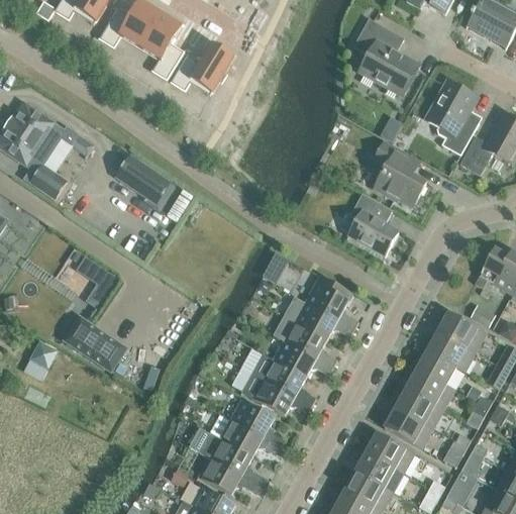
[(37,0),(30,11),(42,18),(49,9),(50,6),(40,0),(37,0)]
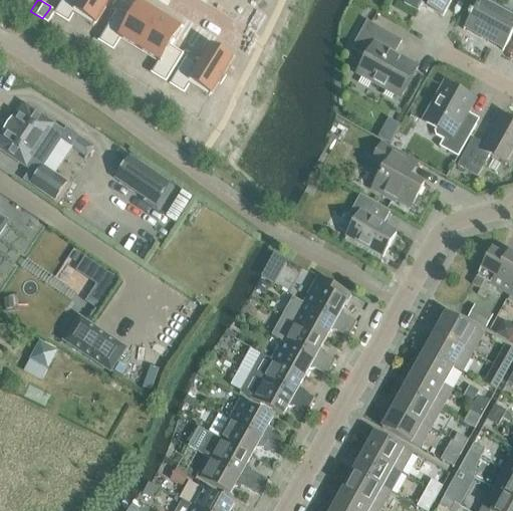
[(53,0),(50,6),(49,9),(63,18),(70,6),(90,18),(100,0),(53,0)]
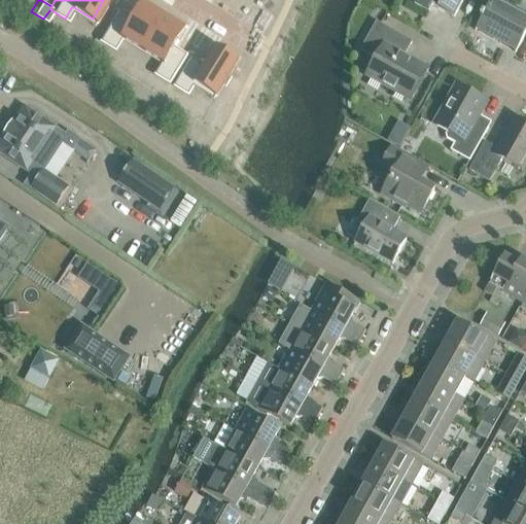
[(113,9),(96,37),(110,46),(117,34),(137,46),(160,11),(140,0),(137,0),(127,18),(113,9)]
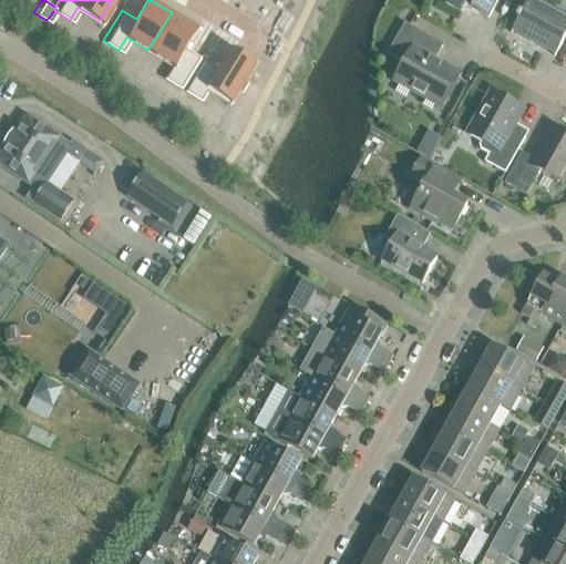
[(459,10),(463,3),(486,17),(495,0),(444,0),(444,1),(459,10)]
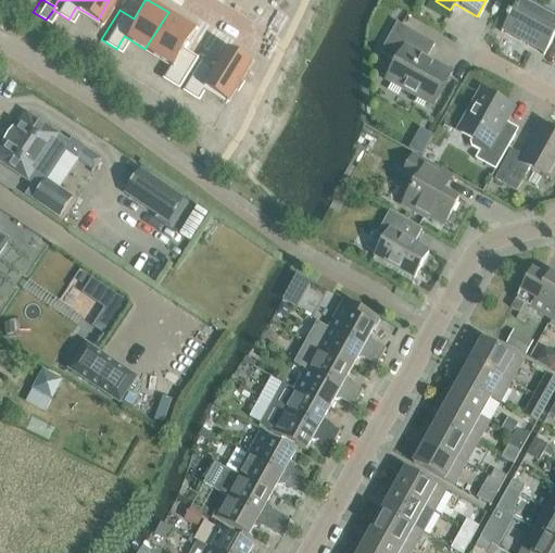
[(554,33),(554,14),(527,0),(517,0),(502,30),(544,52),(554,33)]
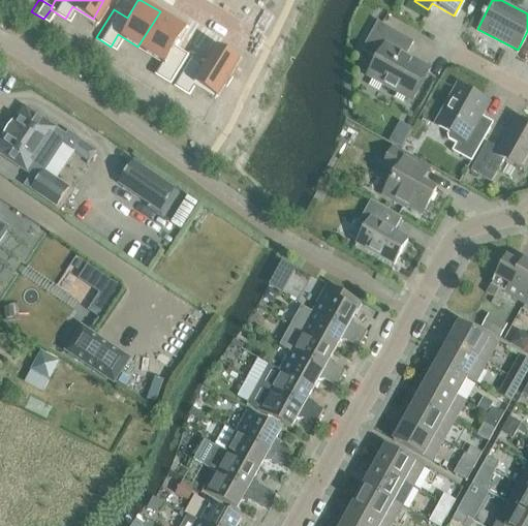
[(160,11),(137,47),(158,59),(150,71),(165,80),(182,52),(168,43),(181,24),(160,11)]
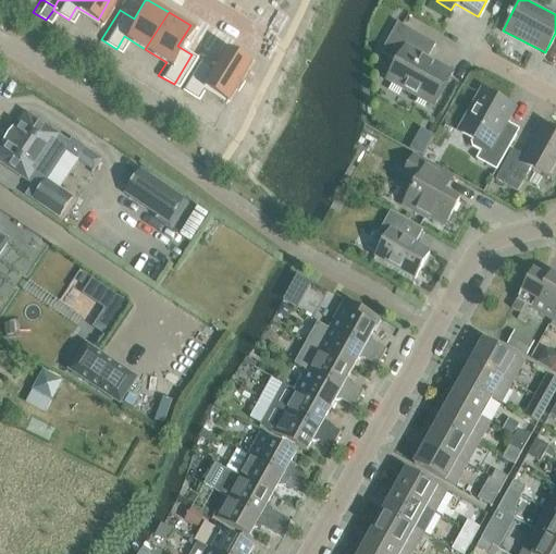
[(398,61),(388,78),(430,101),(448,69),(425,57),(434,41),(396,20),(380,50),(398,61)]
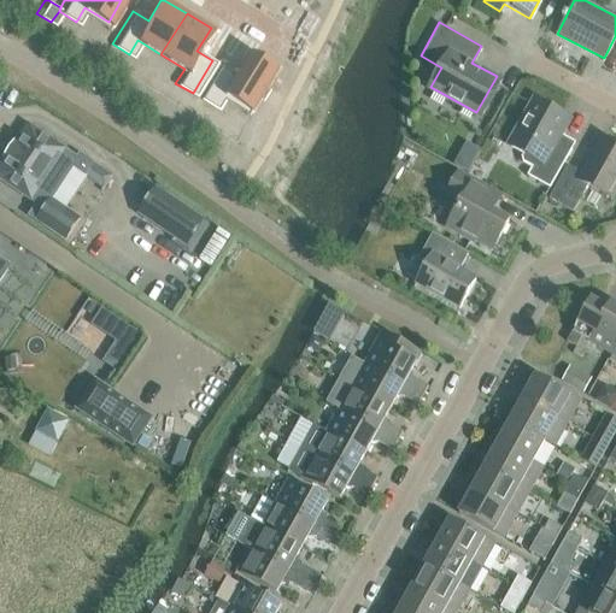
[(217,63),(198,96),(215,106),(223,93),(247,107),(259,87),(263,88),(270,77),(267,75),(273,66),(269,64),(270,60),(263,56),(260,58),(247,51),(233,72),(217,63)]
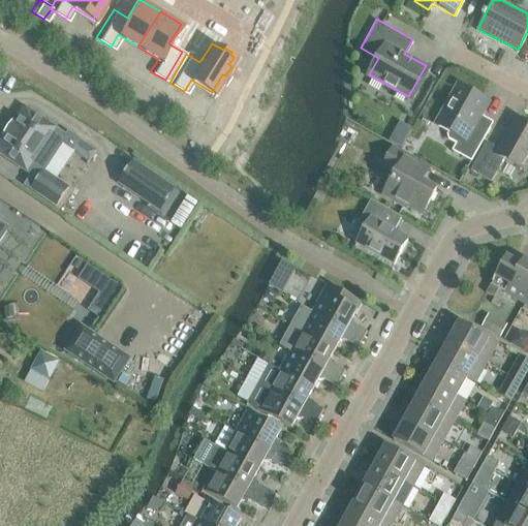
[(457,83),(435,122),(447,129),(445,132),(446,136),(455,142),(451,148),(470,159),(489,125),(478,120),(477,116),(487,99),(457,83)]
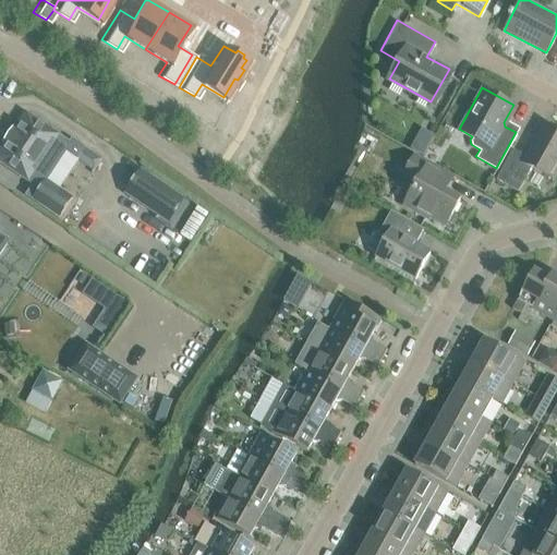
[(84,147),(85,146),(71,137),(69,141),(26,111),(27,111),(25,110),(23,111),(24,112),(14,125),(13,124),(3,140),(4,140),(0,146),(0,159),(44,189),(36,201),(58,215),(71,195),(47,179),(67,149),(77,157),(84,147)]
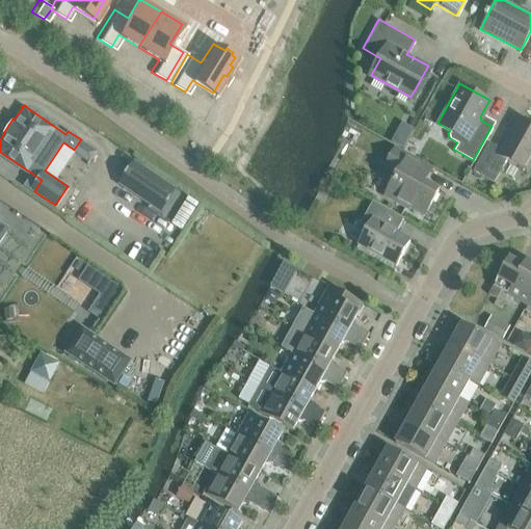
[(487,140),(472,168),(493,181),(505,158),(525,168),(530,156),(530,123),(518,116),(501,148),(487,140)]
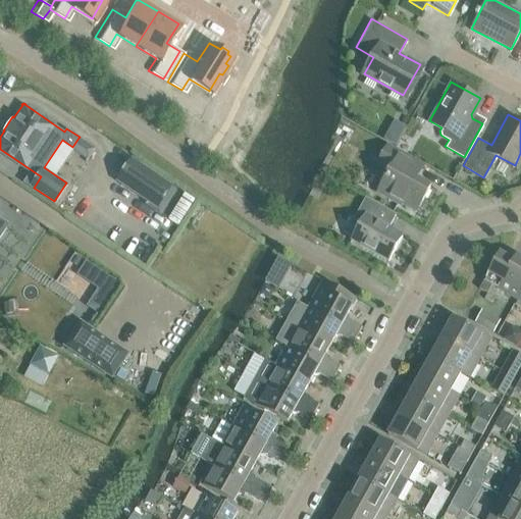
[(398,203),(401,202),(415,210),(428,185),(412,175),(411,171),(417,160),(386,143),(376,162),(388,169),(376,191),(398,203)]
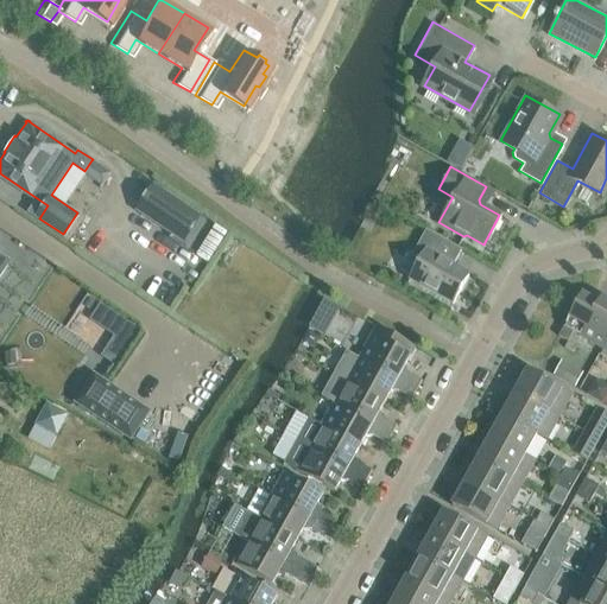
[(168,234),(184,246),(203,220),(198,216),(151,184),(136,207),(170,230),(168,234)]
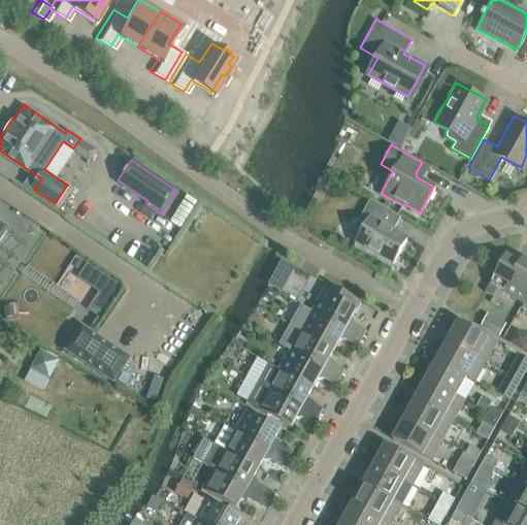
[(399,215),(368,197),(356,220),(363,224),(354,240),(392,261),(406,236),(392,228),(399,215)]
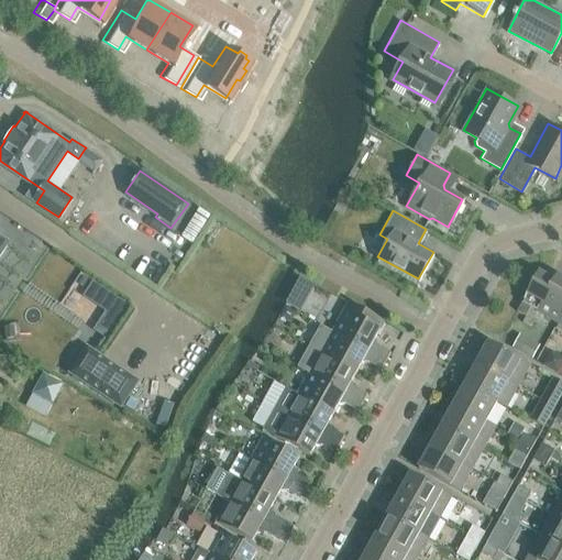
[(552,278),(537,271),(516,309),(525,314),(521,320),(530,325),(537,310),(546,315),(561,285),(561,276),(555,273),(552,278)]
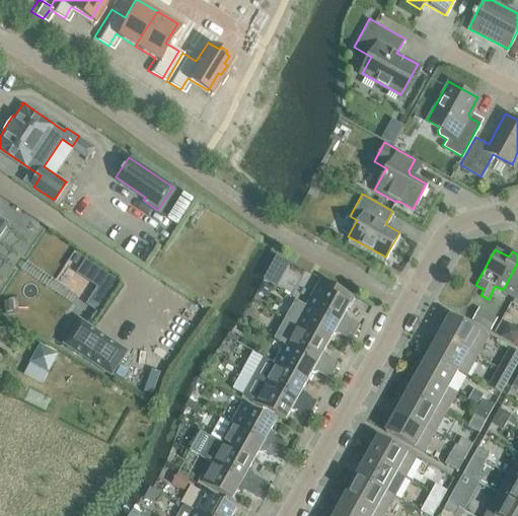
[(517,263),(503,290),(517,298),(517,263)]
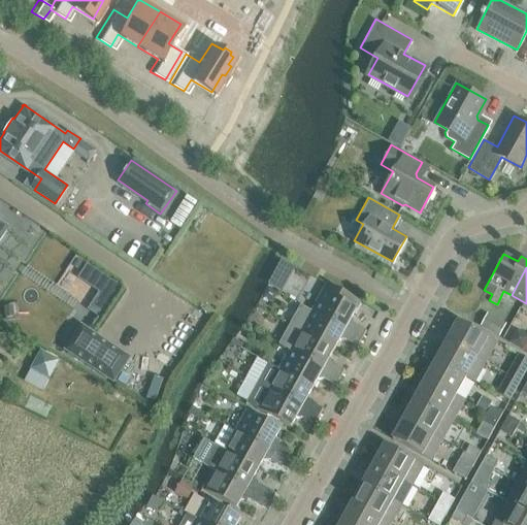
[(326,282),(310,308),(361,336),(365,329),(354,322),(350,316),(359,299),(326,282)]
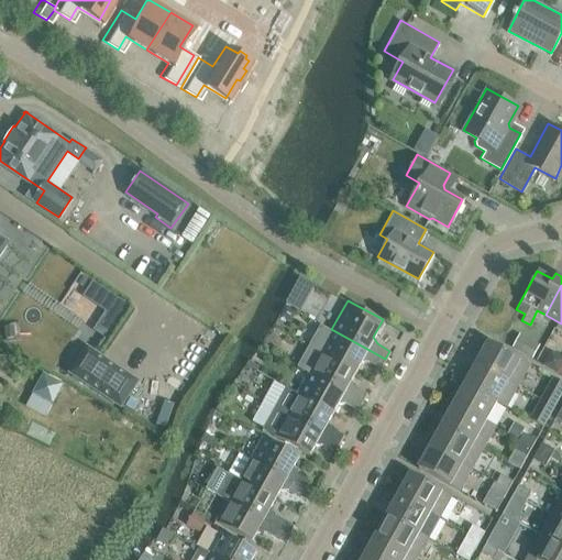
[(296,310),(285,304),(281,313),(291,319),(296,310)]
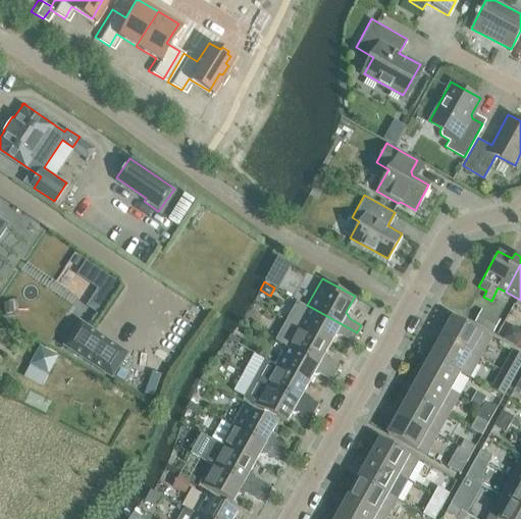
[(98,287),(87,304),(100,313),(111,296),(98,287)]
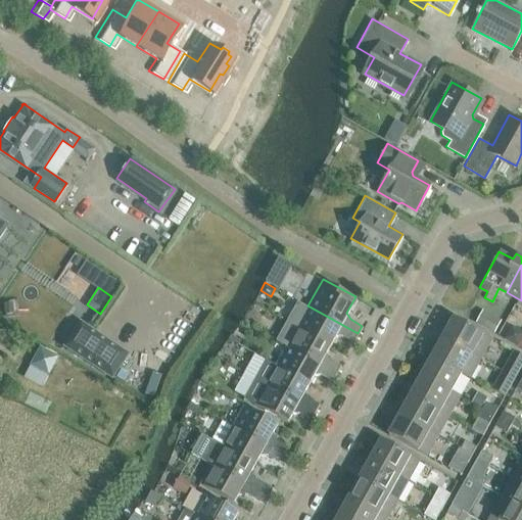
[(358,333),(307,305),(296,299),(286,319),(330,343),(334,335),(341,335),(353,341),(358,333)]
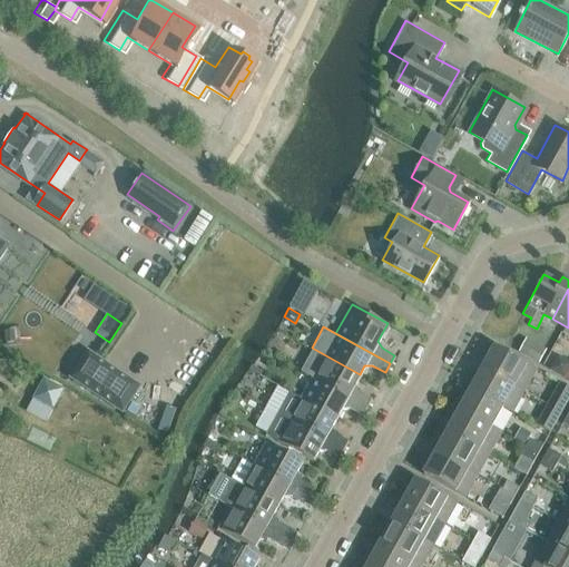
[(525,333),(517,346),(537,357),(543,344),(525,333)]
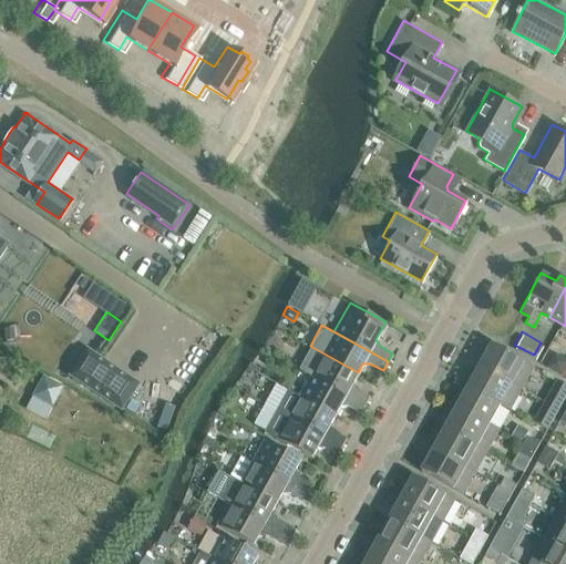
[(491,342),(479,363),(521,387),(533,366),(491,342)]
